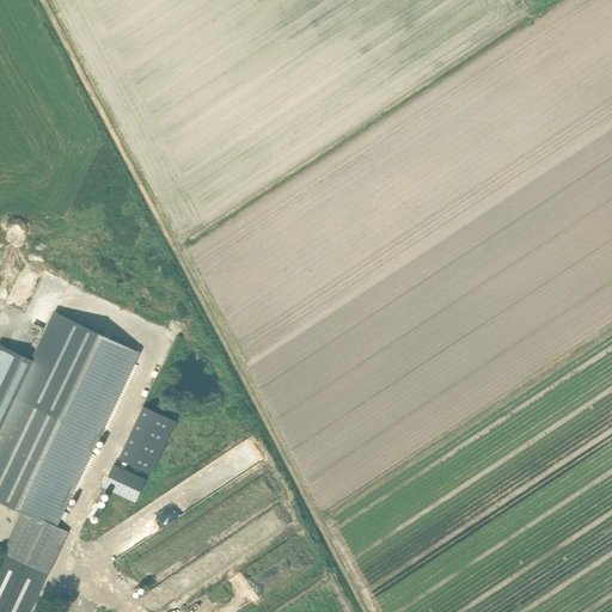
[(0,428),(0,500),(24,510),(0,560),(0,611),(29,611),(67,532),(55,526),(139,350),(56,311),(34,357),(17,392),(0,428)]
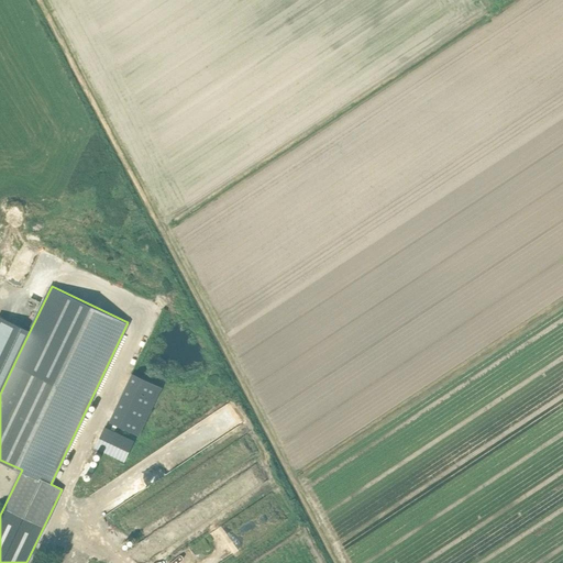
[(1,315),(0,318),(0,394),(15,361),(31,329),(1,315)]
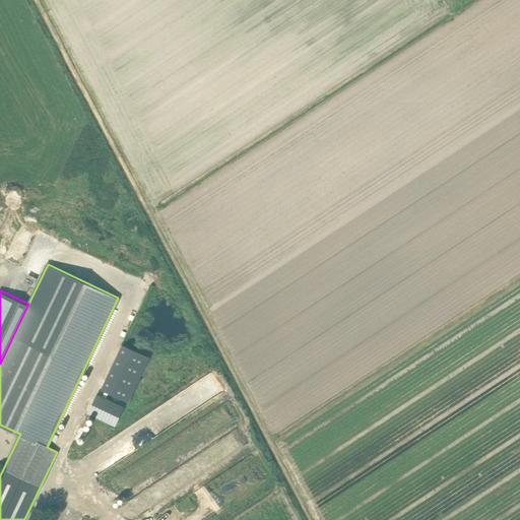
[(128,402),(149,356),(122,343),(101,389),(128,402)]
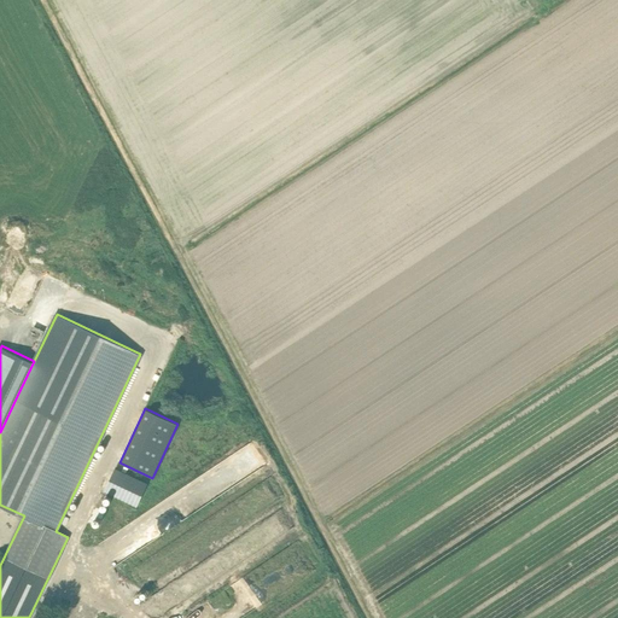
[(254,468),(266,464),(256,442),(245,447),(254,468)]
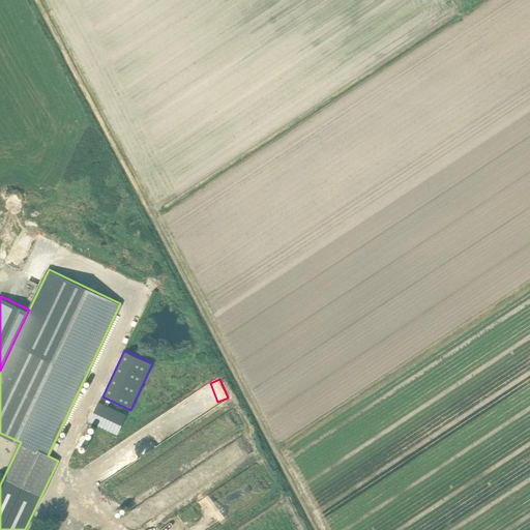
[(100,401),(90,421),(119,435),(129,414),(100,401)]
